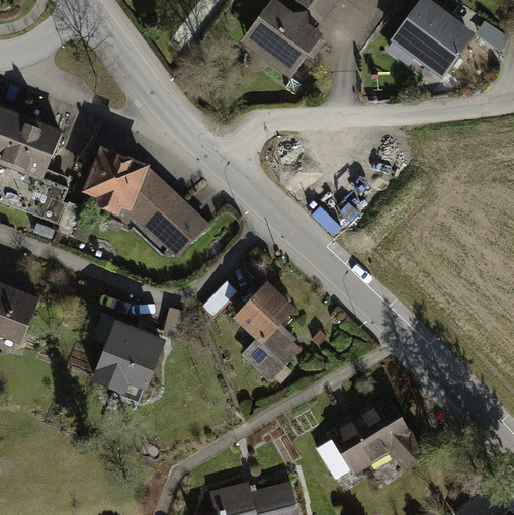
[(271,0),(244,36),(288,75),(319,36),(304,22),(302,10),(288,12),(271,0)]
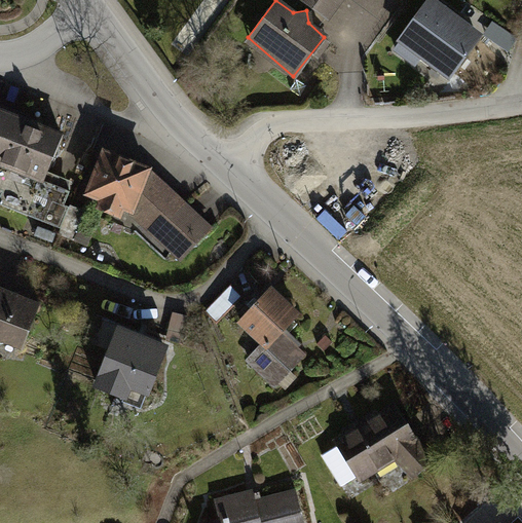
[(306,0),(325,14),(337,0),(306,0)]
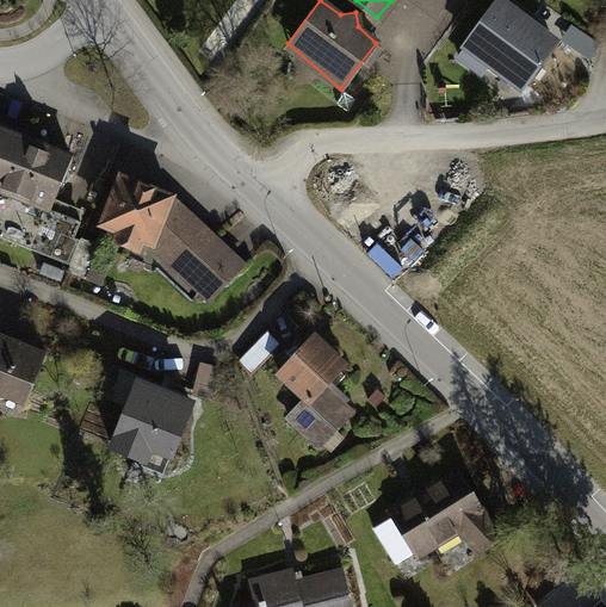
[(488,0),(449,57),(467,69),(470,64),(483,73),(486,68),(520,91),(557,36),(505,0),(488,0)]
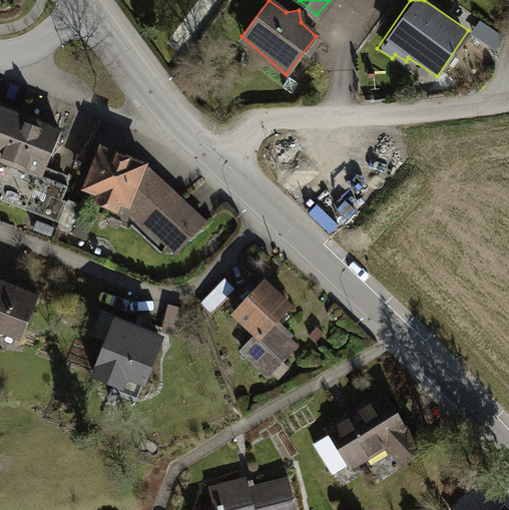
[(3,100),(0,98),(0,161),(38,177),(27,204),(53,214),(69,174),(47,165),(63,128),(2,103),(3,100)]
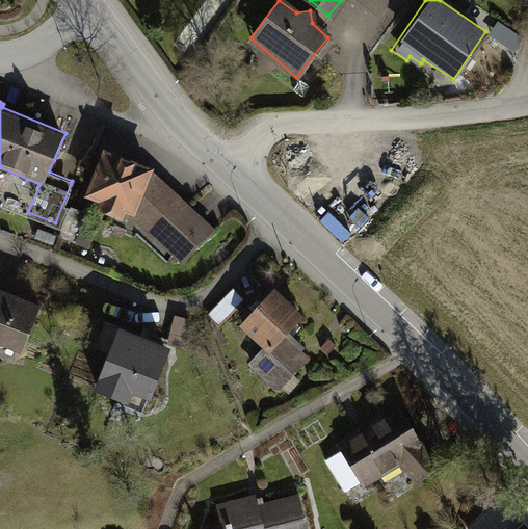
[(101,149),(83,196),(100,203),(97,212),(122,221),(125,212),(134,215),(152,170),(152,168),(101,149)]
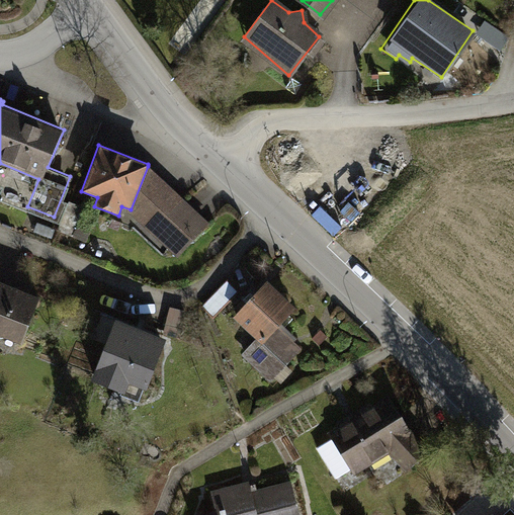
[(208,223),(148,166),(131,209),(176,254),(208,223)]
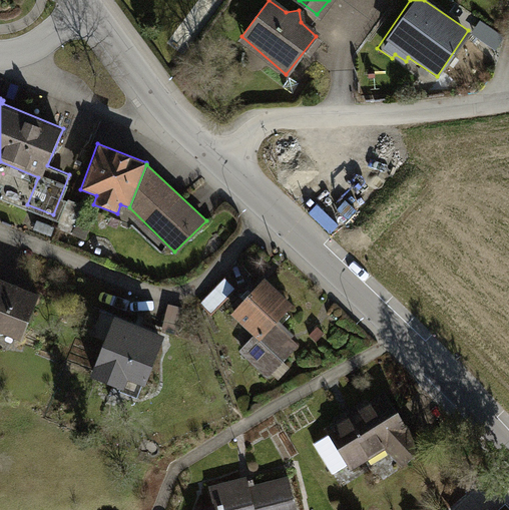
[(261,280),(230,315),(262,340),(248,355),(272,375),(297,346),(274,326),(291,306),(261,280)]
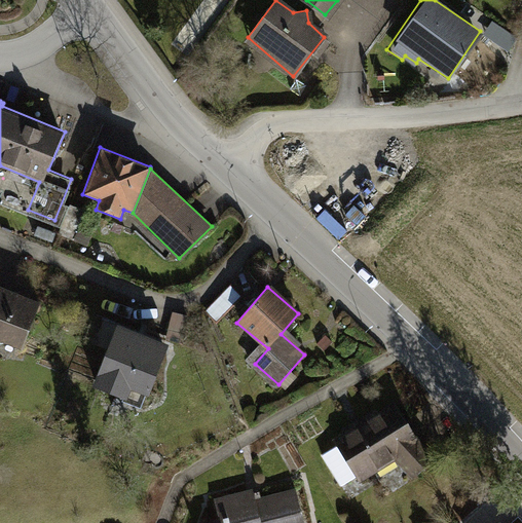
[(37,304),(0,290),(0,342),(20,349),(37,304)]
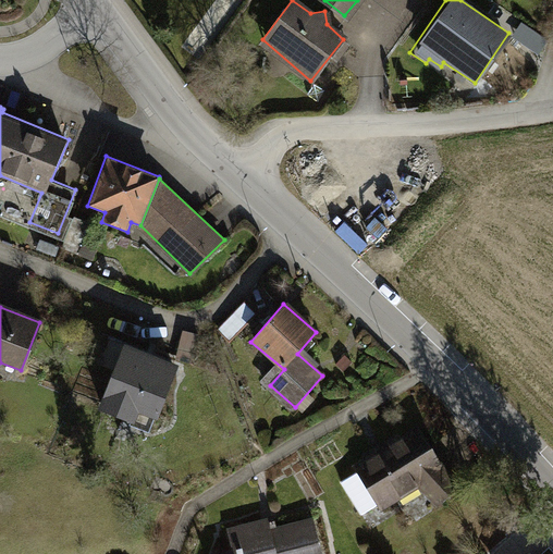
[(172,370),(125,352),(101,413),(148,431),(172,370)]
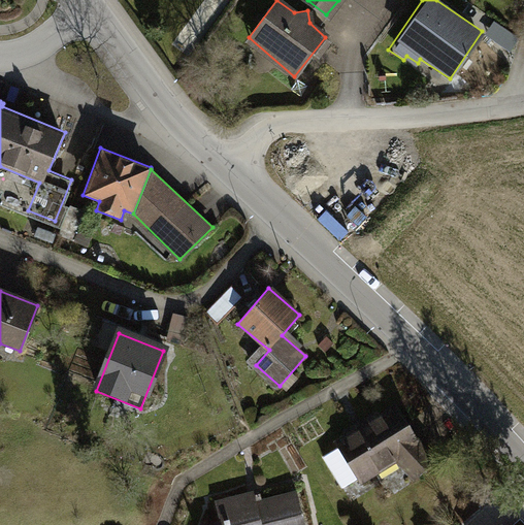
[(394,402),(338,438),(335,441),(337,447),(324,454),(341,486),(356,478),(361,482),(394,463),(415,479),(433,460),(419,439),(394,402)]
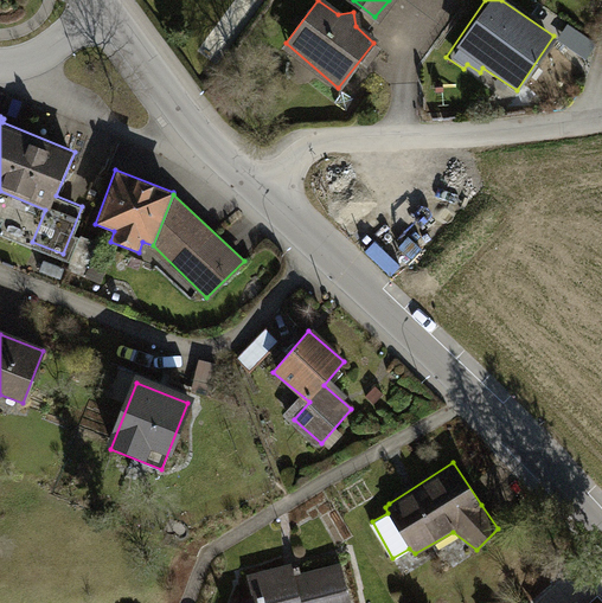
[(290,564),(247,576),(250,602),(350,602),(340,564),(296,575),(290,564)]
